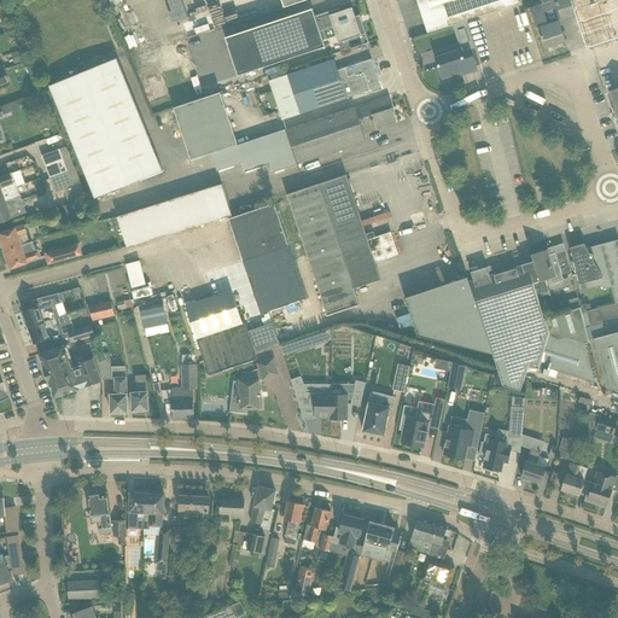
[(415,0),(427,33),(453,25),(465,21),(507,7),(519,4),(517,0),(415,0)]
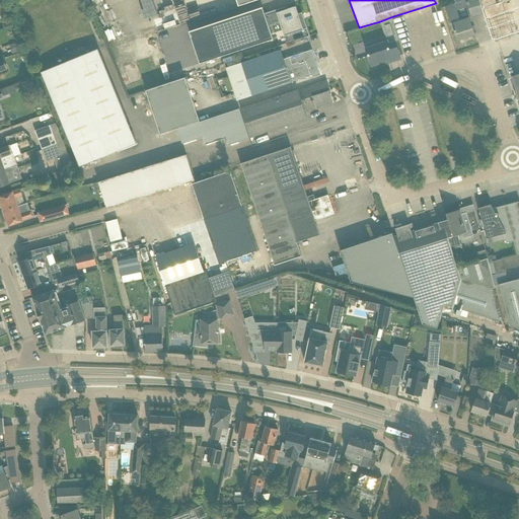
[(483,13),(482,8),(478,0),(464,0),(454,4),(445,7),(450,24),(452,23),(457,41),(474,34),(469,18),(483,13)]
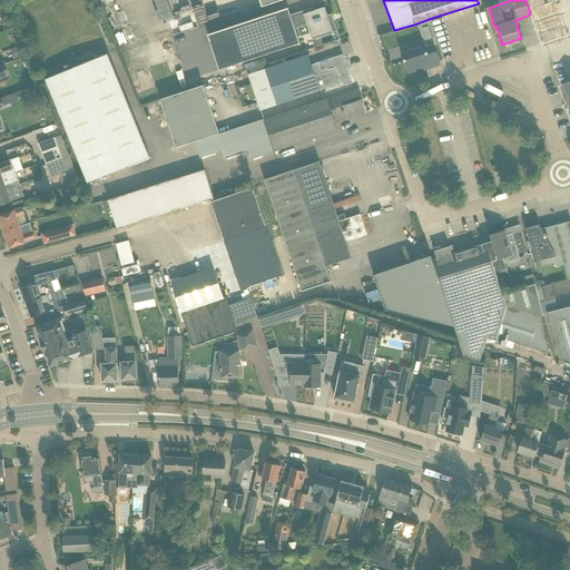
[(569,0),(526,0),(540,43),(543,42),(543,43),(569,35),(569,0)]
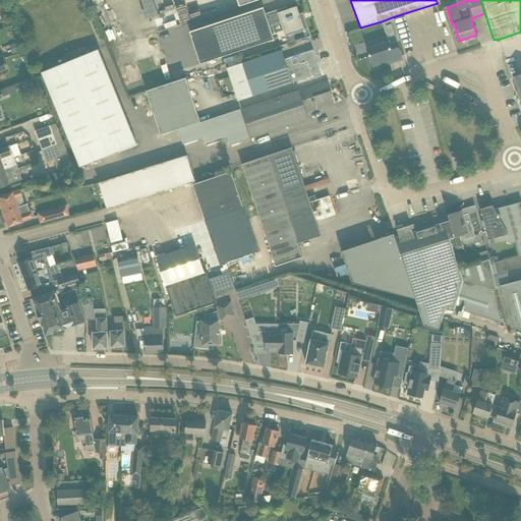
[(277,9),(266,13),(266,14),(270,25),(281,22),(284,33),(285,37),(295,33),(306,30),(308,29),(303,12),(302,12),(302,13),(299,14),(297,6),(287,10),(286,7),(286,6),(277,9)]
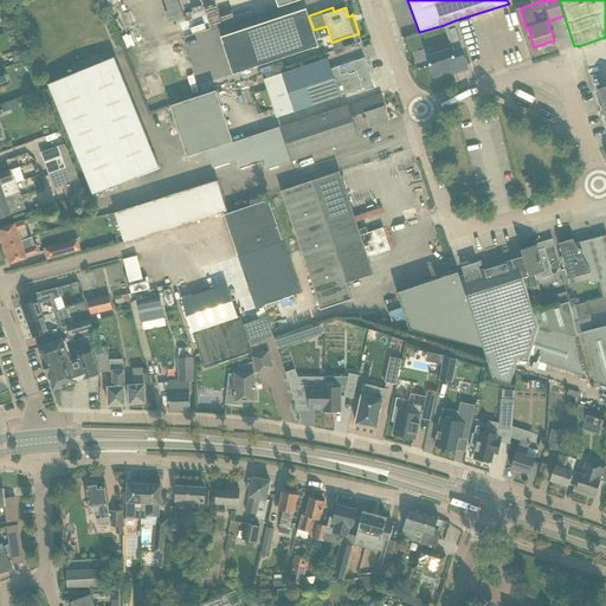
[(307,8),(220,37),(233,75),(318,46),(314,30),(309,17),(309,15),(307,17),(304,11),(307,10),(307,8)]
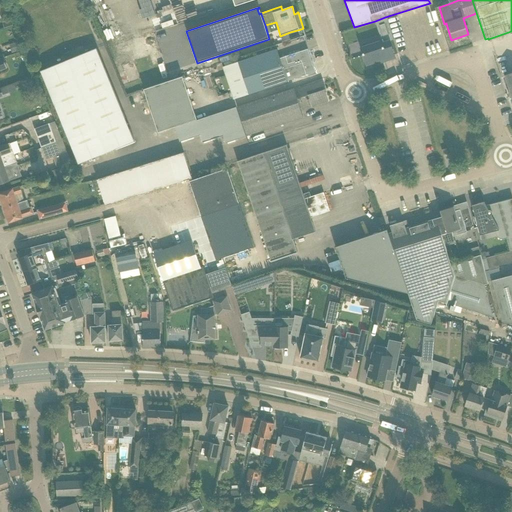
[(181,30),(213,20),(212,15),(167,28),(171,40),(176,39),(179,51),(187,49),(181,30)]
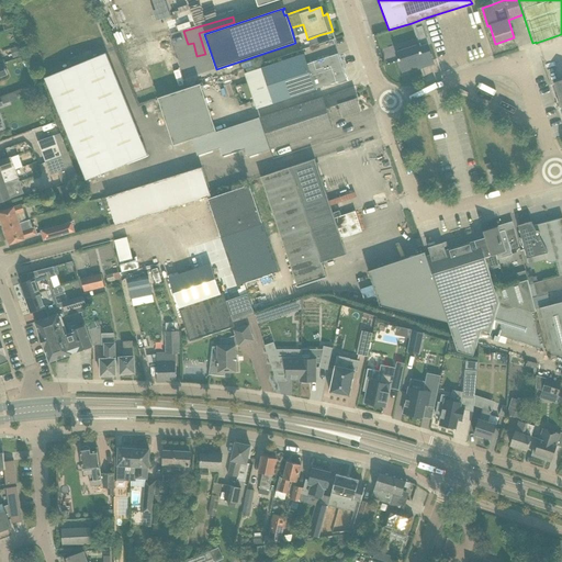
[(412,47),(395,53),(402,71),(417,66),(418,68),(434,64),(428,45),(431,44),(428,36),(425,26),(423,19),(412,23),(418,43),(411,45),(412,47)]
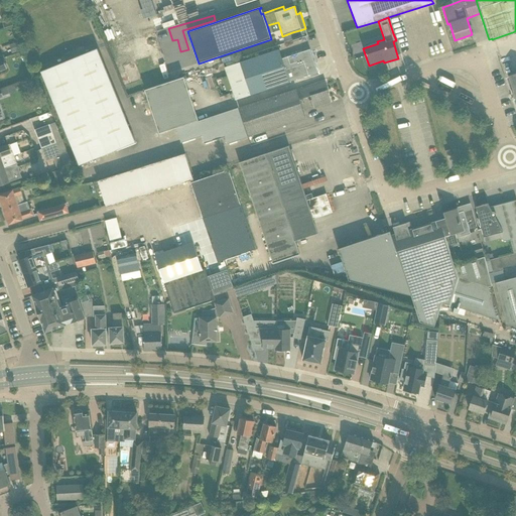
[(12,19),(2,22),(4,28),(14,25),(12,19)]
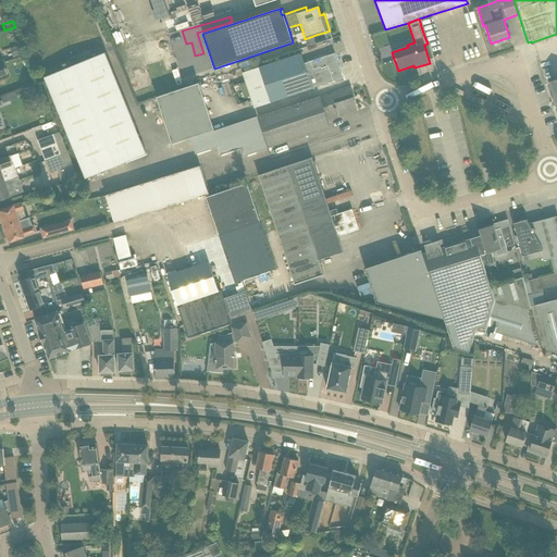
[(44,77),(85,178),(146,153),(104,53),(44,77)]
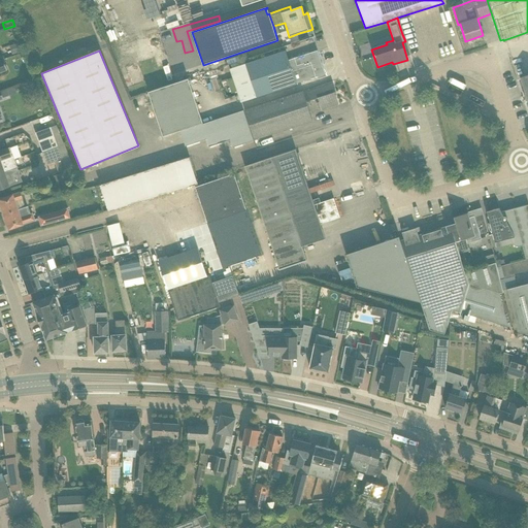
[(296,85),(296,84),(289,60),(286,51),(245,64),(230,69),(241,102),(257,97),(296,85)]
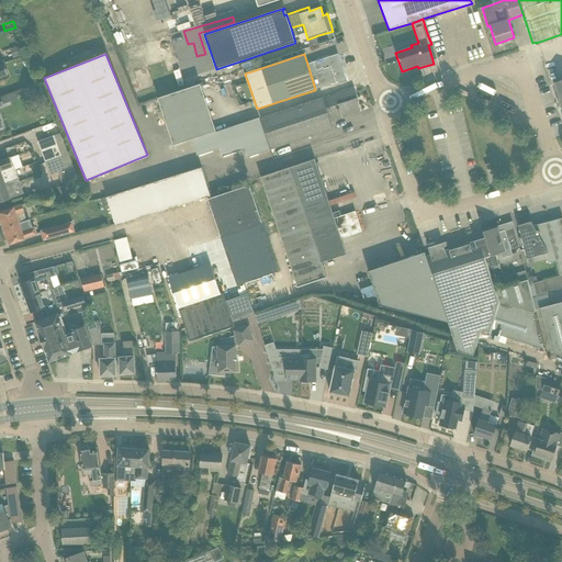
[(346,79),(337,54),(307,64),(315,89),(346,79)]
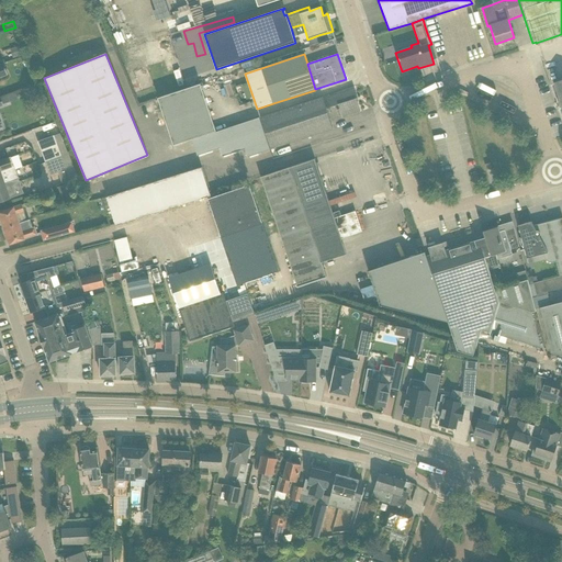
[(69,60),(71,67),(78,65),(76,57),(69,60)]
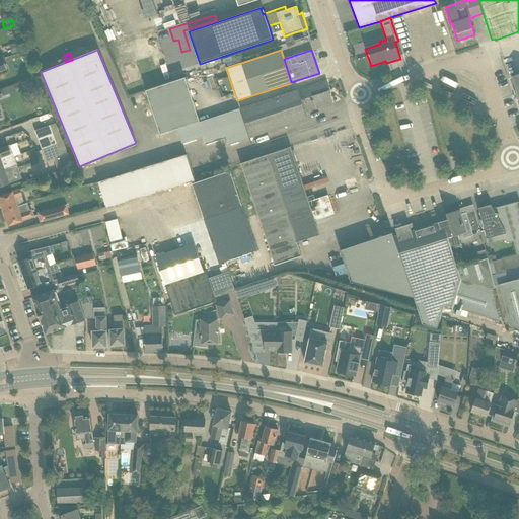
[(134,61),(122,67),(129,84),(142,79),(134,61)]
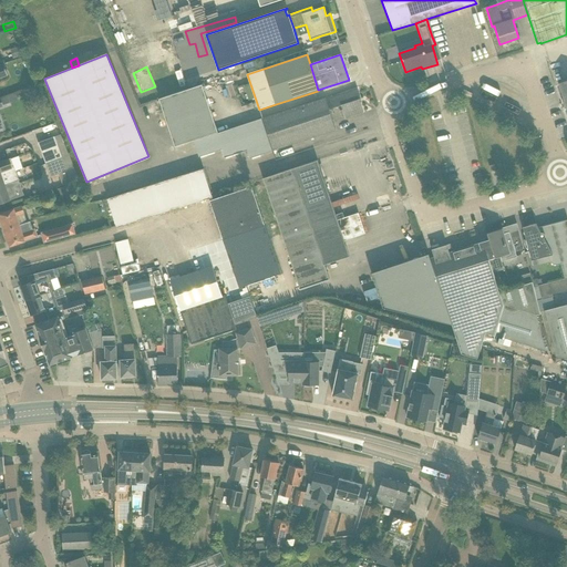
[(202,84),(160,99),(175,146),(218,132),(202,84)]
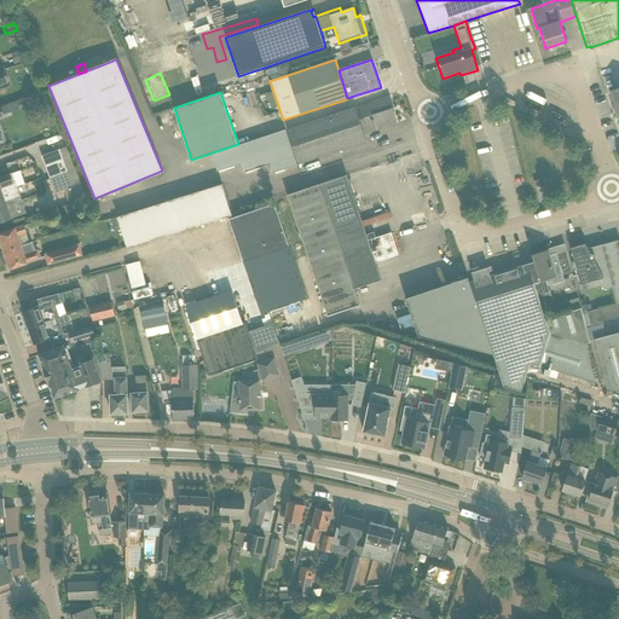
[(356,109),(359,120),(372,116),(377,129),(397,122),(392,109),(394,109),(391,97),(356,109)]
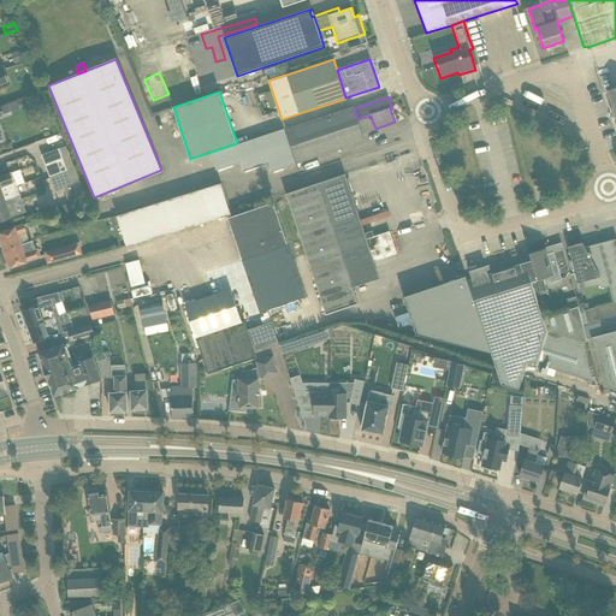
[(354,107),(285,129),(297,164),(365,141),(357,119),(354,108),(354,107)]
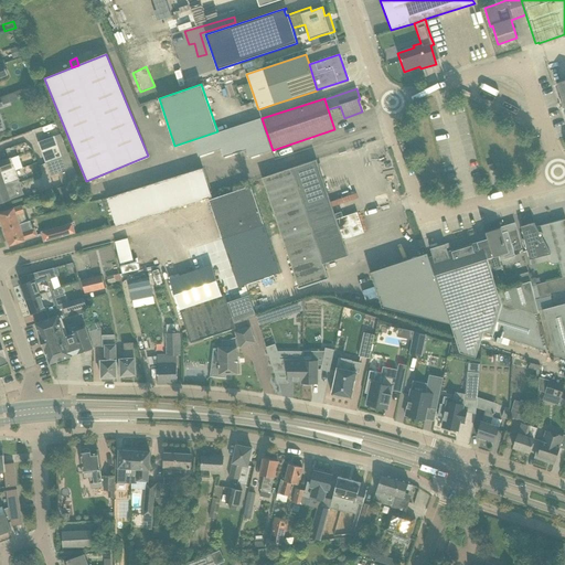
[(260,118),(192,141),(193,145),(194,145),(198,157),(221,149),(223,158),(246,150),(248,158),(272,150),(260,118)]
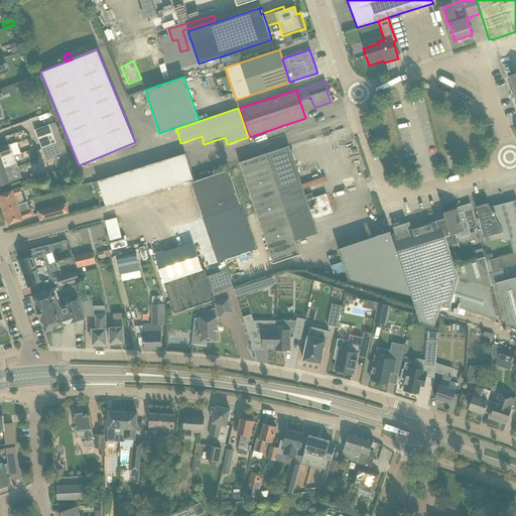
[(34,130),(37,138),(52,133),(49,125),(34,130)]
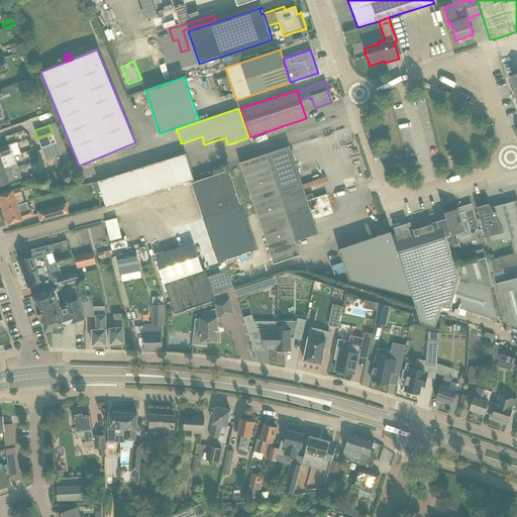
[(37,138),(41,148),(57,143),(53,133),(37,138)]
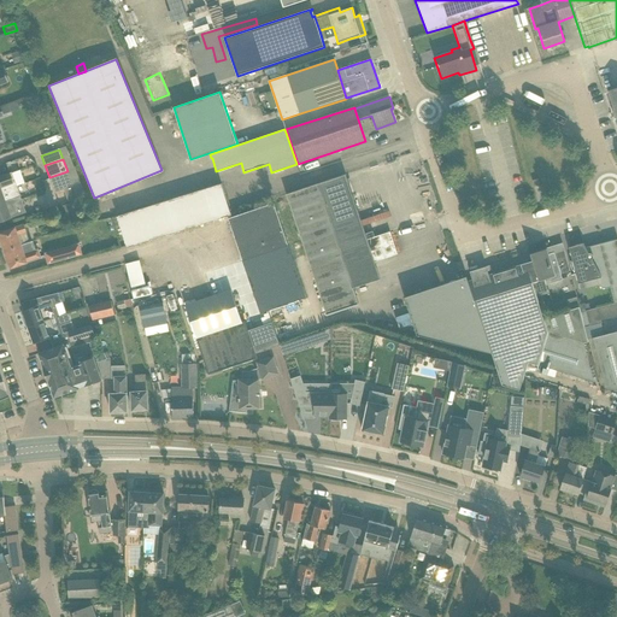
[(19,168),(24,181),(39,176),(34,163),(19,168)]
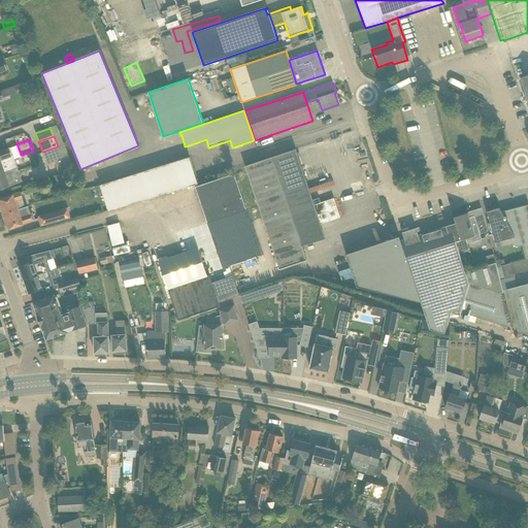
[(58,146),(42,152),(47,165),(55,162),(58,172),(66,169),(59,151),(58,146)]
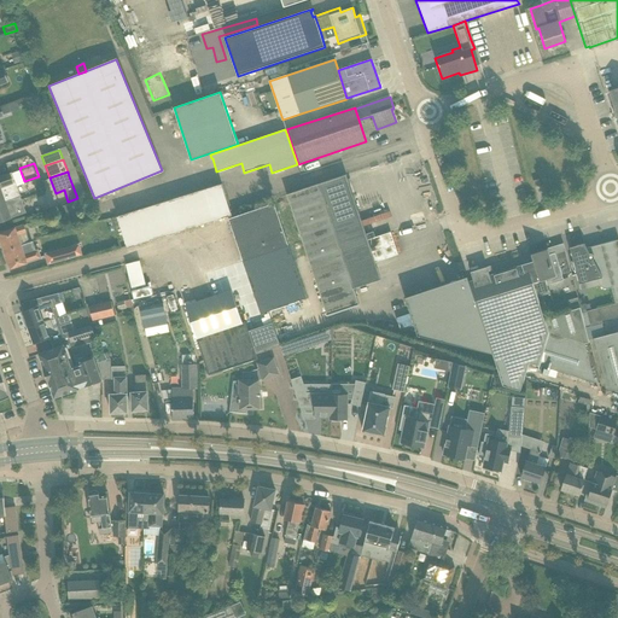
[(0,209),(6,208),(4,203),(19,197),(11,173),(0,176),(0,209)]
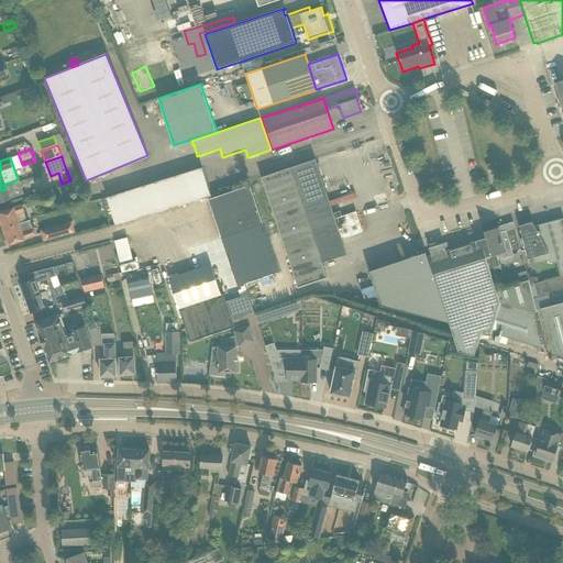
[(262,177),(298,287),(407,251),(401,236),(342,256),(337,240),(362,231),(355,211),(342,217),(340,211),(333,213),(315,159),(262,177)]
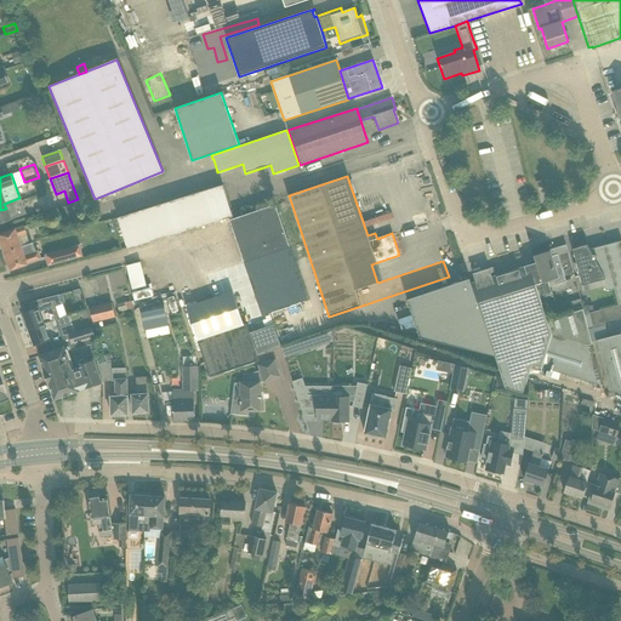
[(43,182),(33,186),(36,194),(46,191),(43,182)]
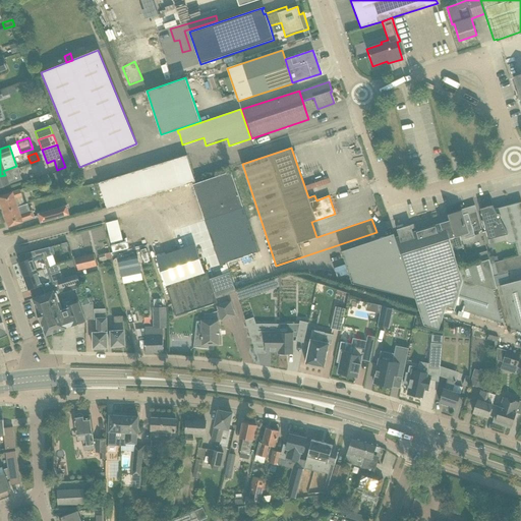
[(107,210),(195,182),(187,155),(99,183),(107,210)]
